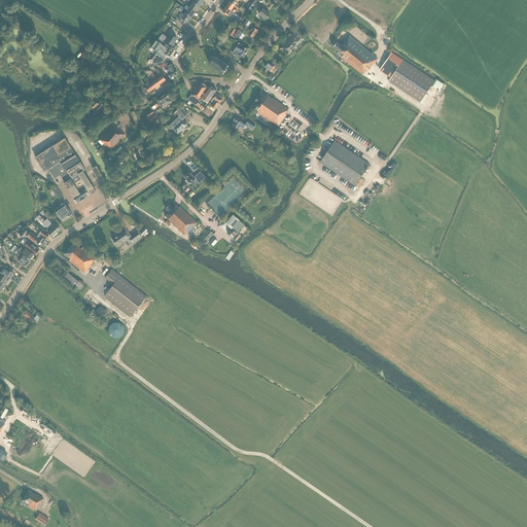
[(196,11),(199,6),(189,0),(185,0),(191,4),(189,7),(196,11)]
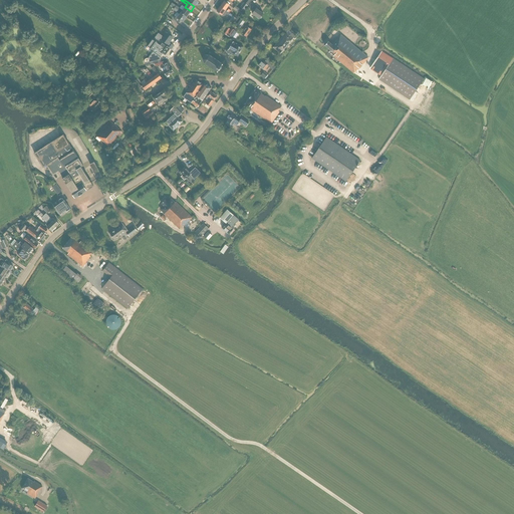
[(221,6),(230,12),(231,11),(228,9),(228,10),(226,9),(229,5),(224,1),(221,6)]
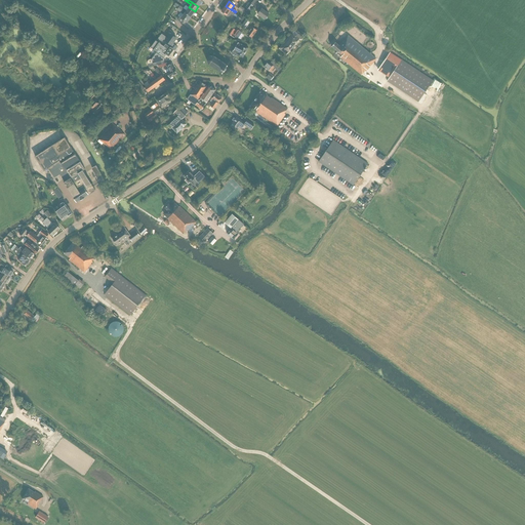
[(269,13),(261,8),(263,7),(256,3),(253,7),(257,10),(257,9),(260,10),(257,14),(265,19),(269,13)]
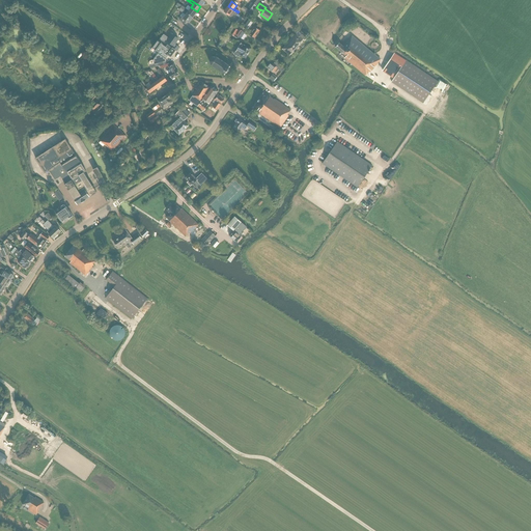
[(235,16),(238,12),(228,6),(224,11),(229,16),(232,11),(233,12),(233,14),(235,16)]
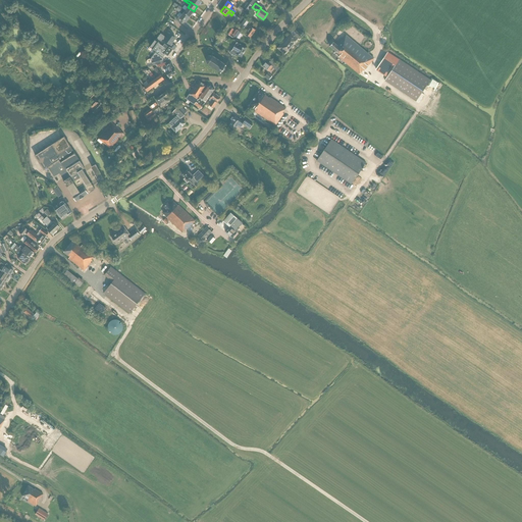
[(190,17),(194,11),(188,7),(184,12),(190,17)]
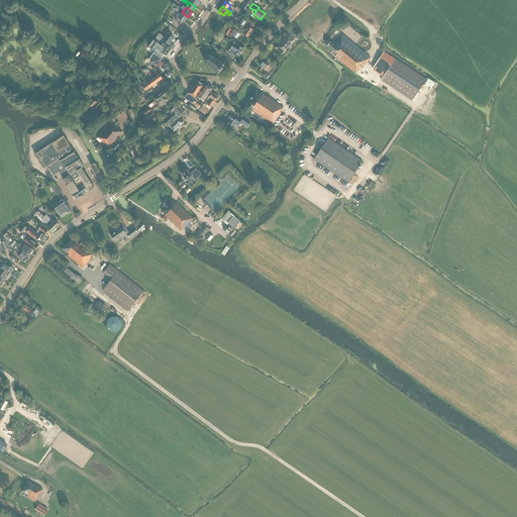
[(182,12),(180,10),(176,8),(174,10),(181,14),(178,17),(182,20),(184,22),(188,17),(182,12)]
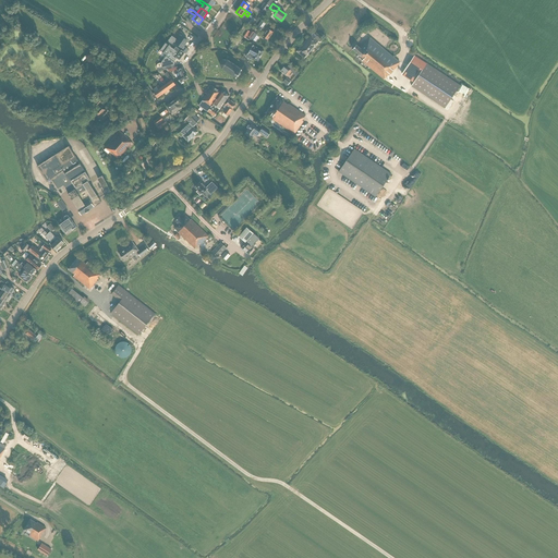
[(265,29),(263,27),(261,26),(258,29),(262,33),(261,35),(267,39),(273,32),(266,27),(265,29)]
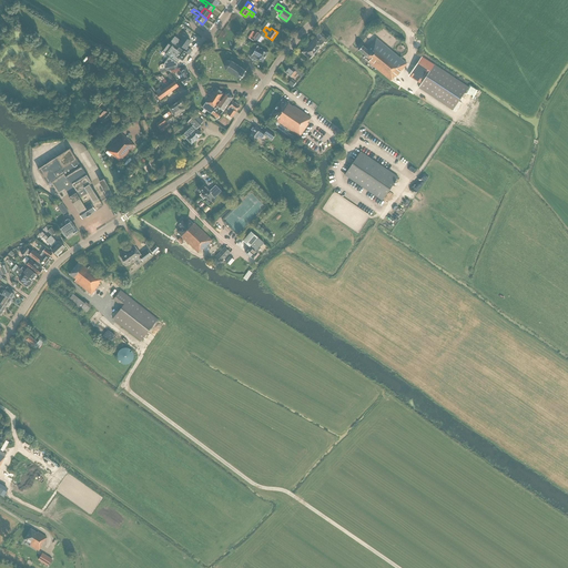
[(321,39),(316,36),(302,53),(310,60),(324,42),(325,43),(327,41),(322,37),(321,39)]
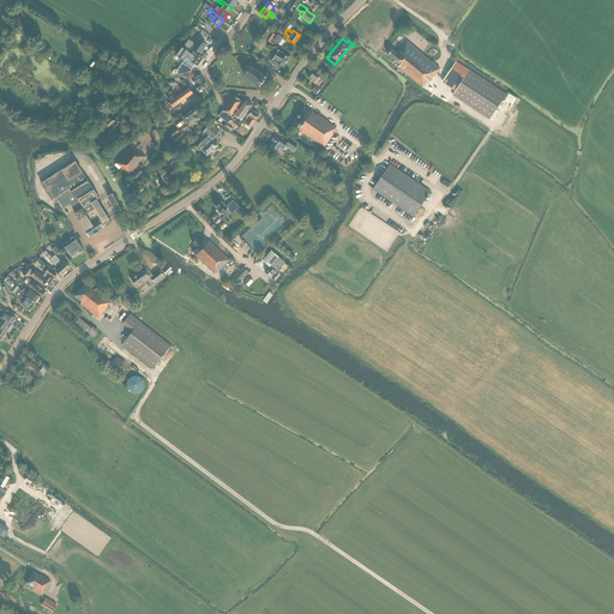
[(194,46),(192,44),(193,43),(188,40),(182,48),(181,47),(175,55),(184,60),(176,70),(179,74),(192,71),(191,68),(194,64),(197,66),(203,58),(204,59),(208,55),(203,52),(206,46),(198,40),(194,46)]
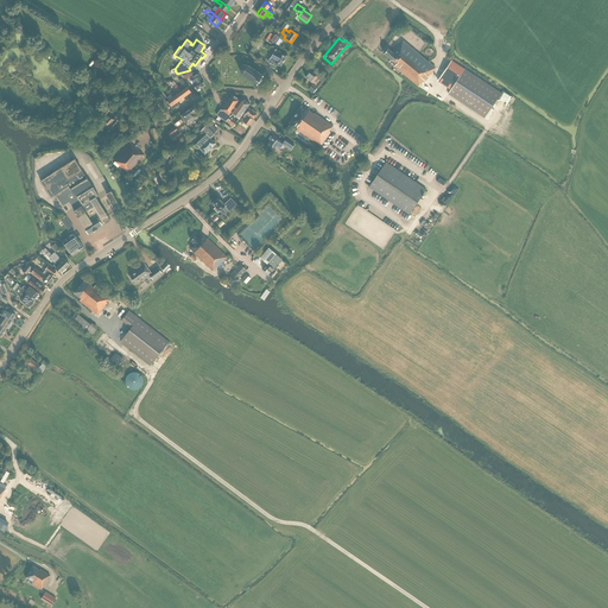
[(436,69),(403,42),(393,54),(388,49),(384,54),(396,64),(394,67),(398,69),(418,87),(422,82),(423,83),(436,69)]
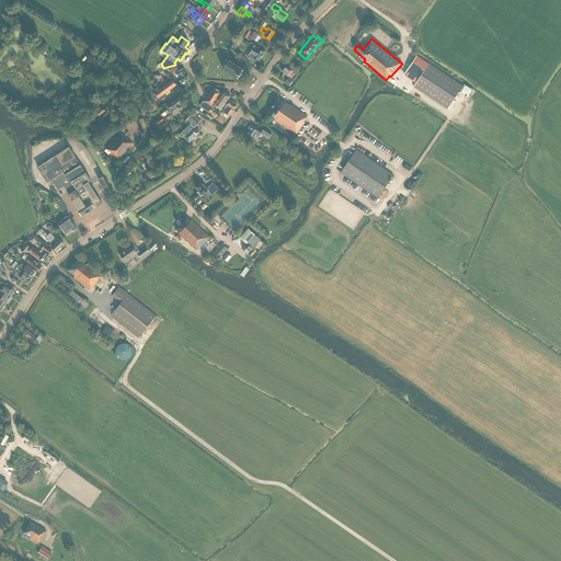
[(260,61),(265,52),(254,45),(249,55),(253,57),(253,58),(260,61)]
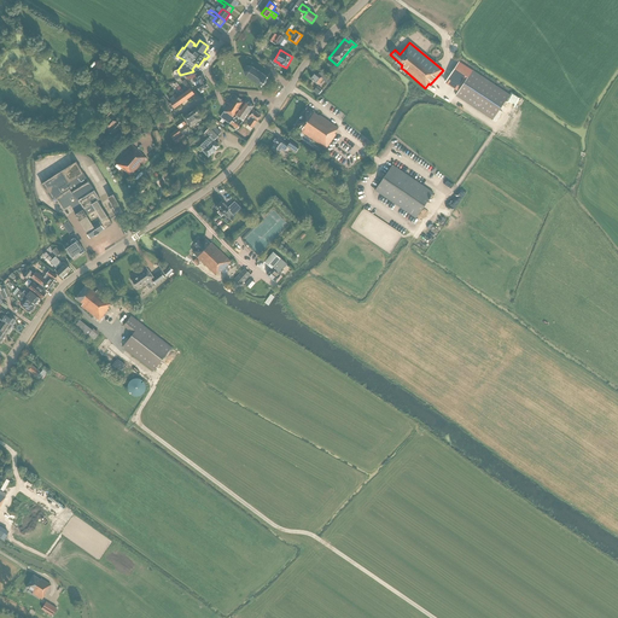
[(472,71),(459,62),(452,73),(465,81),(455,95),(493,120),(509,95),(472,70),(472,71)]
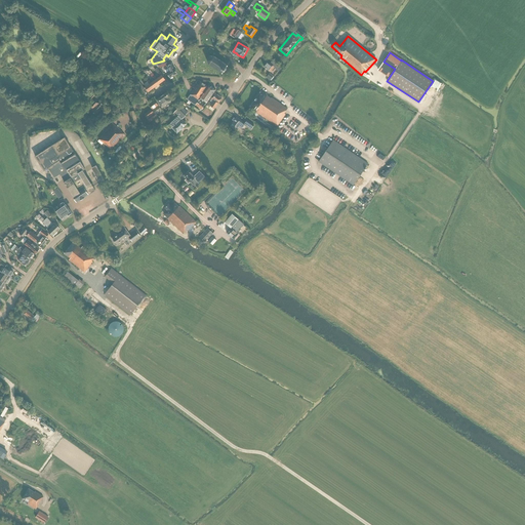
[(224,71),(226,69),(226,68),(228,66),(214,56),(209,55),(207,61),(209,65),(221,74),(224,71)]
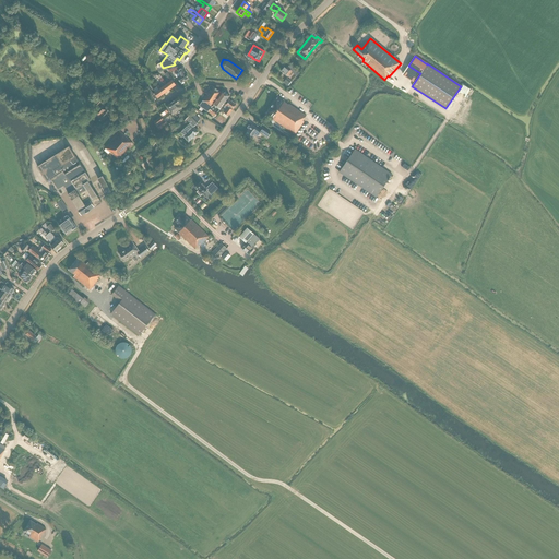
[(180,84),(189,79),(181,66),(177,67),(178,70),(177,70),(180,75),(177,78),(180,84)]
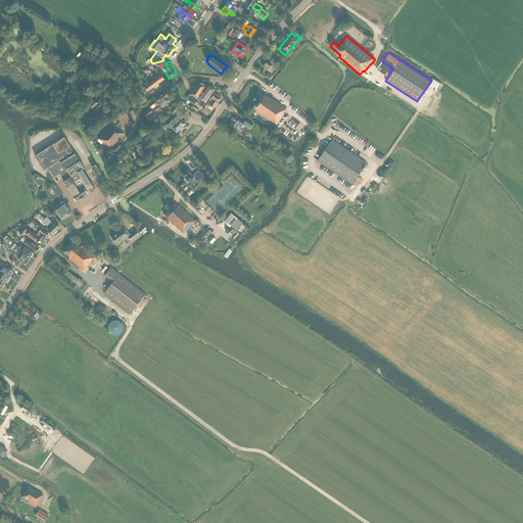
[(272,65),(268,62),(267,63),(266,62),(263,66),(269,72),(271,69),(272,70),(274,68),(276,69),(278,67),(273,63),(272,65)]
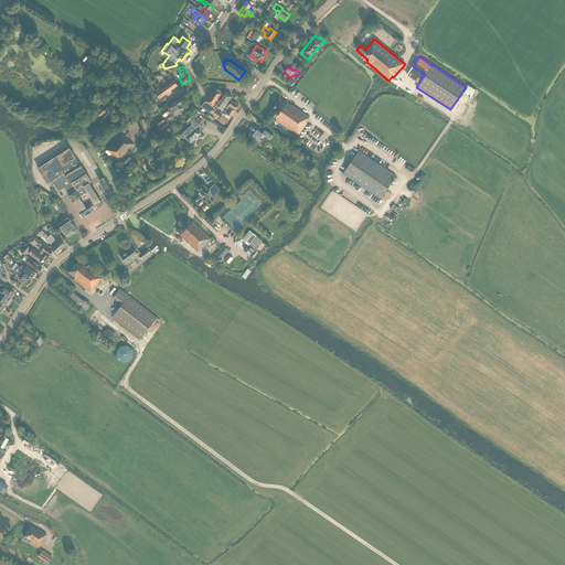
[(168,85),(171,91),(178,86),(173,81),(174,81),(172,77),(170,78),(172,82),(169,85),(168,85)]
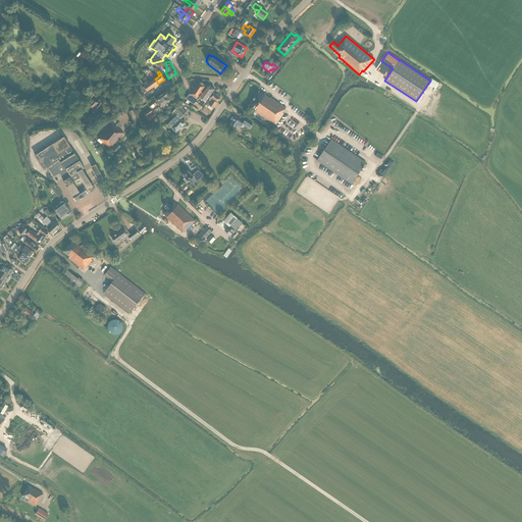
[(155,79),(156,79),(152,73),(150,74),(154,80),(150,83),(149,83),(153,88),(158,84),(155,79)]
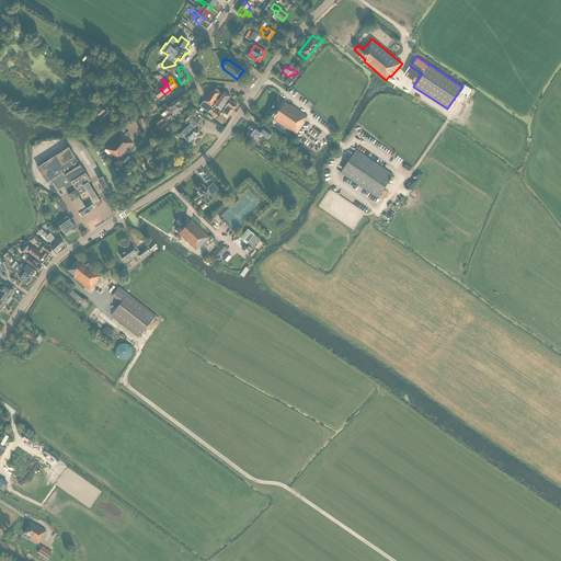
[(160,89),(161,89),(157,82),(155,84),(159,90),(155,93),(158,99),(164,94),(160,89)]
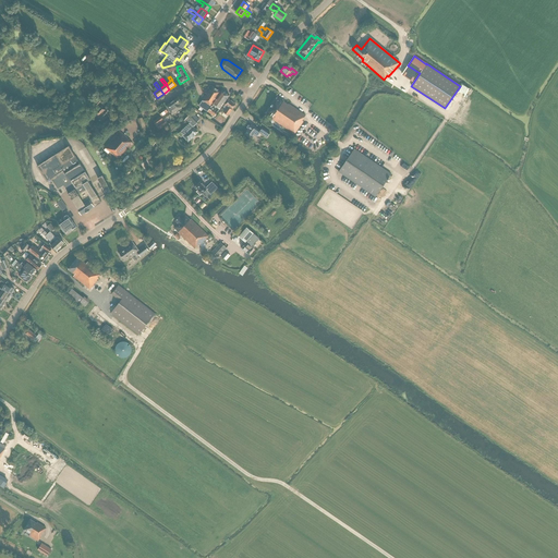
[(213,86),(211,86),(209,86),(208,87),(209,89),(210,89),(209,91),(198,106),(207,111),(220,92),(213,86)]
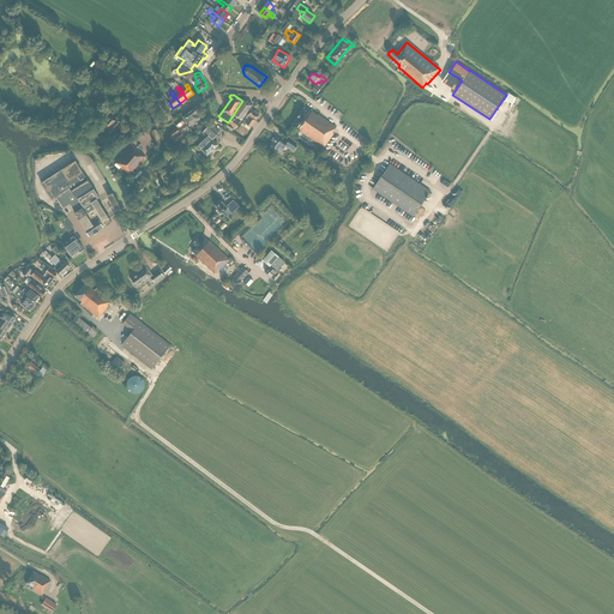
[(242,120),(252,104),(245,100),(228,122),(236,128),(238,126),(238,125),(241,120),(242,120)]
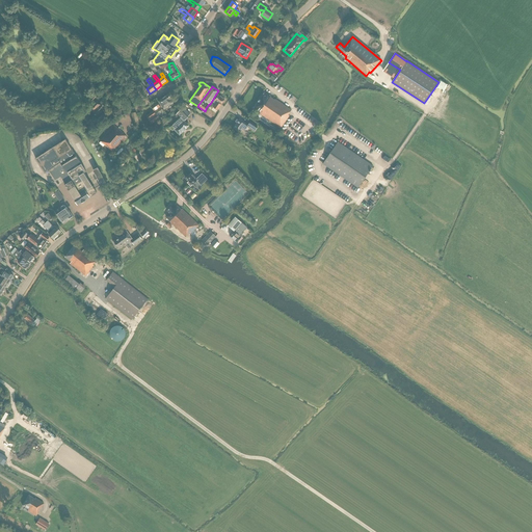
[(274,100),(270,97),(271,96),(265,91),(254,108),(260,111),(259,113),(281,128),(289,115),(288,115),(291,110),(275,99),(274,100)]
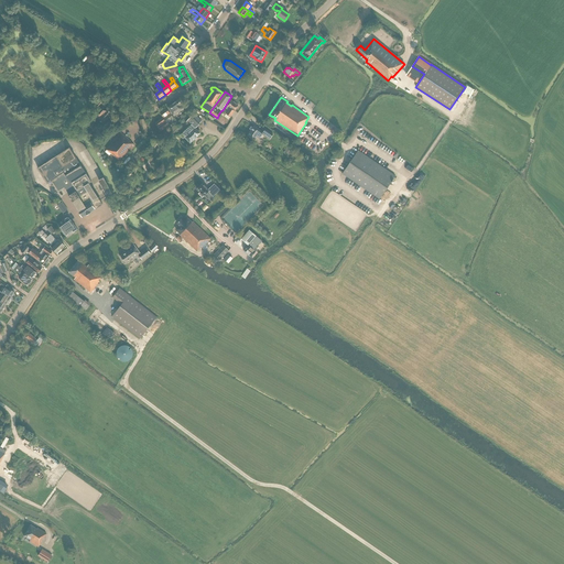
[(104,106),(102,105),(107,101),(102,98),(96,105),(100,109),(95,115),(104,123),(112,114),(104,106)]
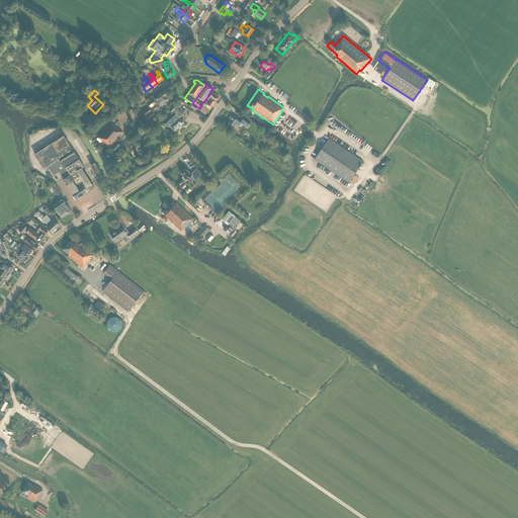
[(159,105),(165,100),(164,98),(169,94),(166,90),(154,98),(157,102),(159,105)]
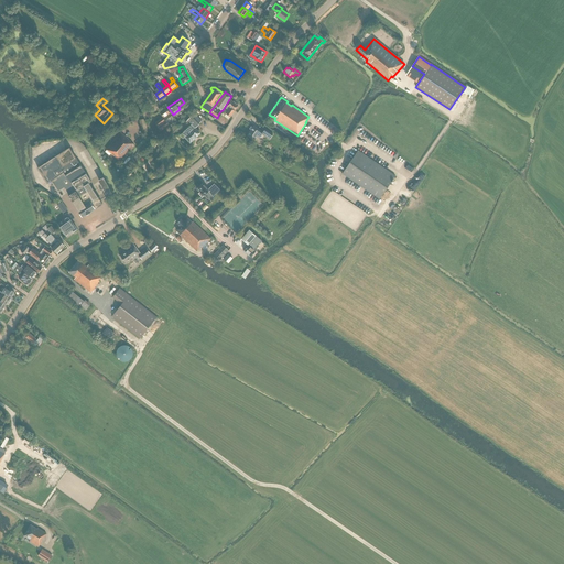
[(230,117),(238,106),(230,100),(227,106),(226,108),(228,110),(226,114),(230,117)]
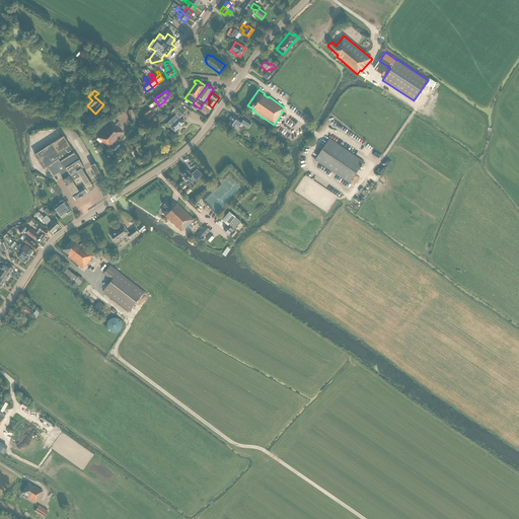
[(152,110),(157,106),(156,104),(153,99),(147,103),(150,108),(150,107),(152,110)]
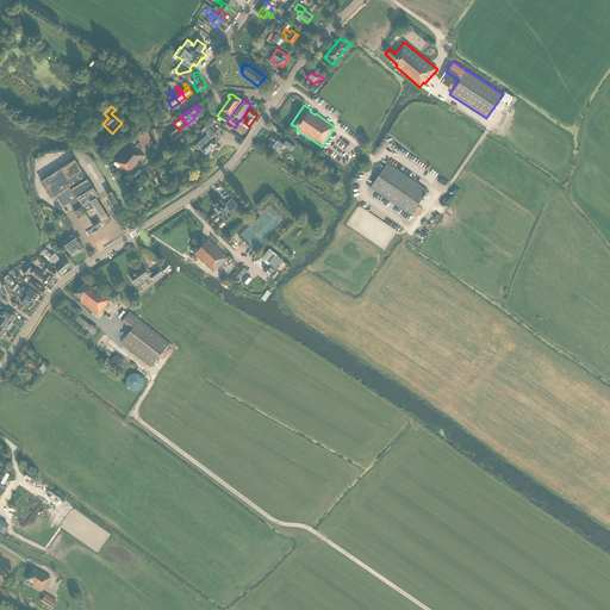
[(212,149),(212,148),(217,144),(213,141),(215,139),(212,137),(215,135),(218,131),(210,123),(210,124),(206,126),(203,130),(201,132),(205,136),(194,147),(198,150),(200,148),(205,155),(210,150),(212,149)]
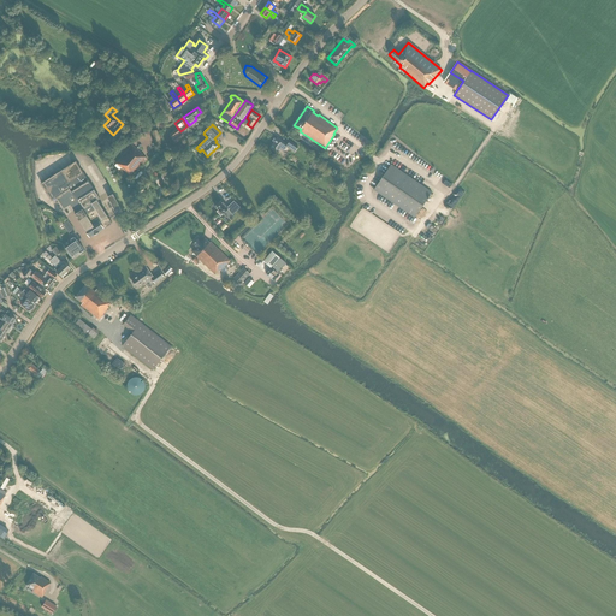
[(176,143),(184,137),(178,128),(169,135),(176,143)]
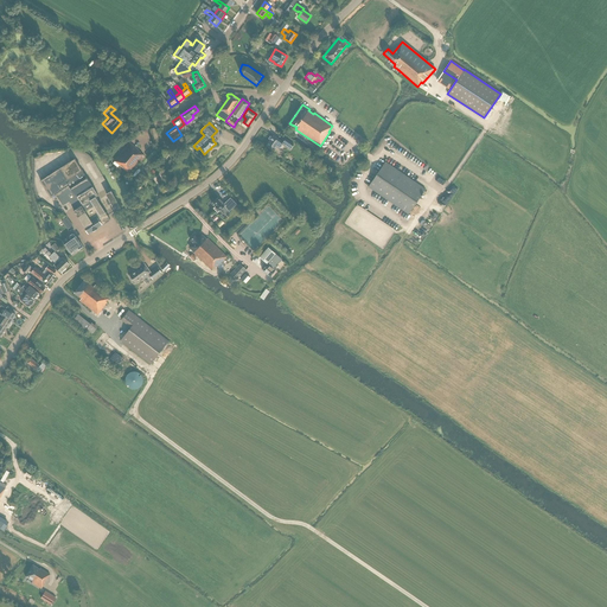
[(283,142),(280,141),(273,135),(266,146),(273,152),(276,147),(279,149),(282,145),(288,148),(292,144),(286,140),(283,142)]
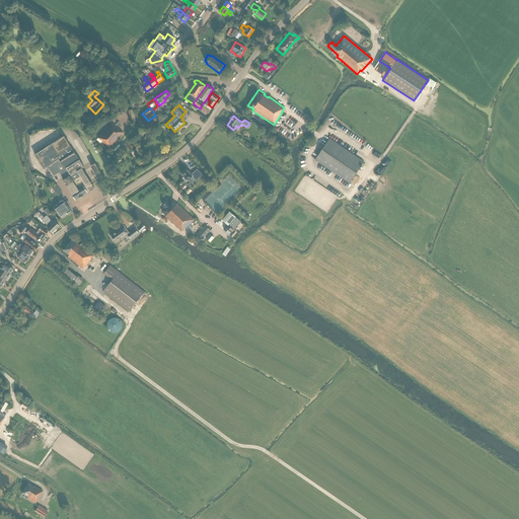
[(120,138),(124,134),(120,130),(110,122),(96,139),(96,141),(99,143),(100,143),(102,141),(109,148),(119,137),(120,138)]
